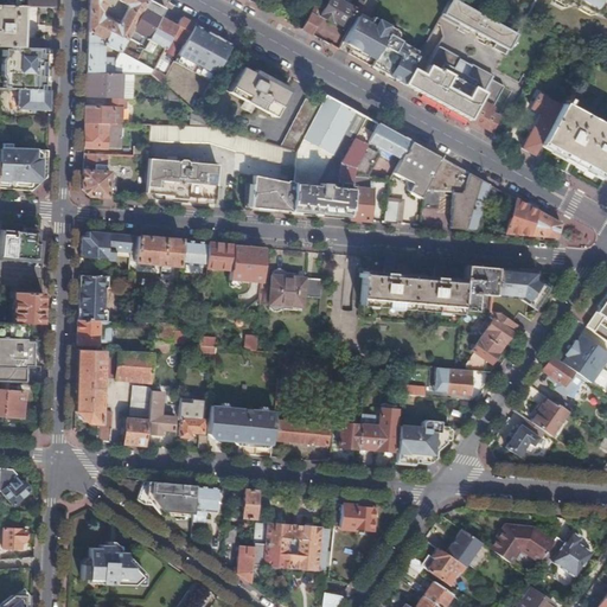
[(88,0),(88,39),(87,72),(121,74),(152,75),(154,70),(138,62),(121,52),(133,31),(148,0),(88,0)]
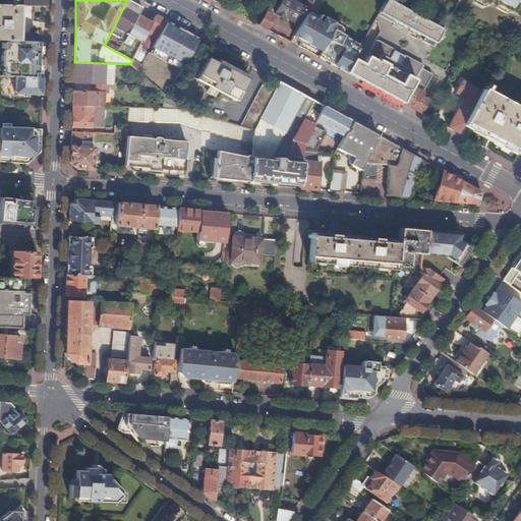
[(134,4),(127,0),(114,26),(121,31),(122,34),(120,38),(124,41),(137,15),(141,7),(134,4)]
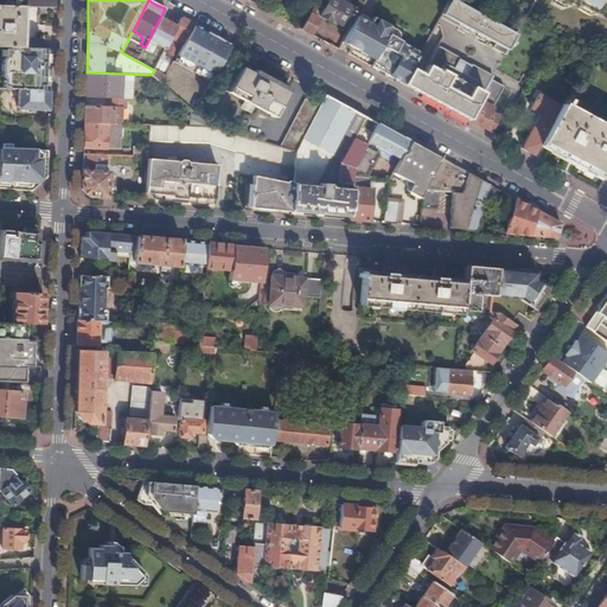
[(268,0),(264,10),(273,14),(281,0),(268,0)]
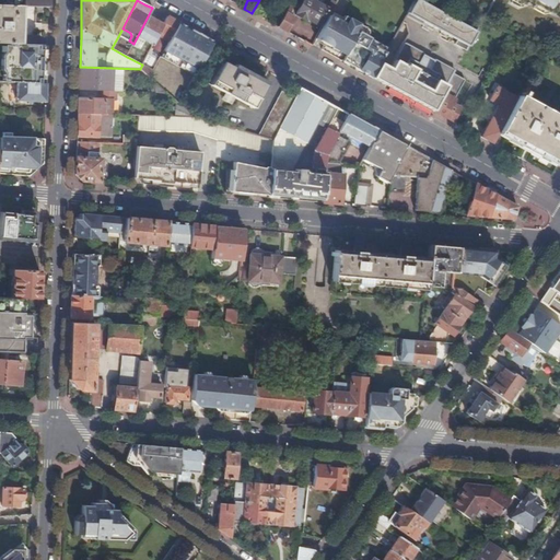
[(311,0),(303,0),(296,13),(298,14),(296,16),(305,21),(307,19),(323,27),(329,15),(337,3),(333,0),(327,9),(311,0)]
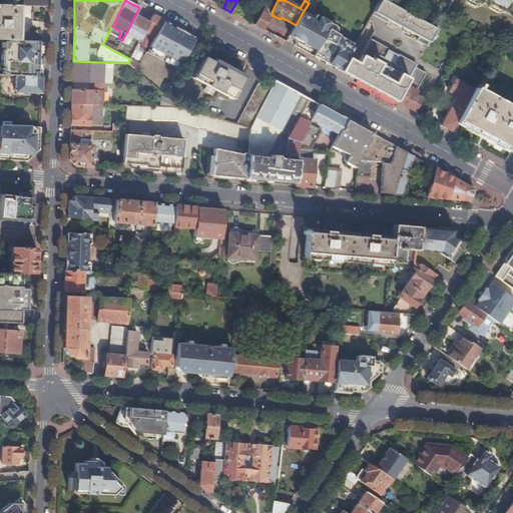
[(417,41),(427,46),(435,30),(381,0),(380,0),(373,15),(387,23),(388,21),(419,37),(417,41)]
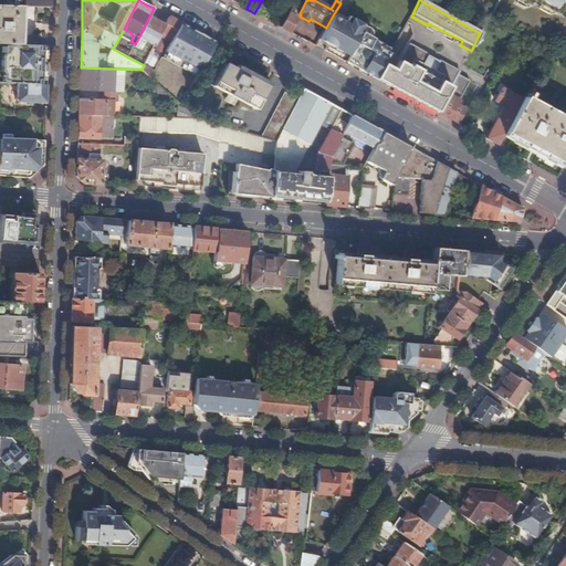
[(493,0),(488,12),(492,14),(499,0),(493,0)]
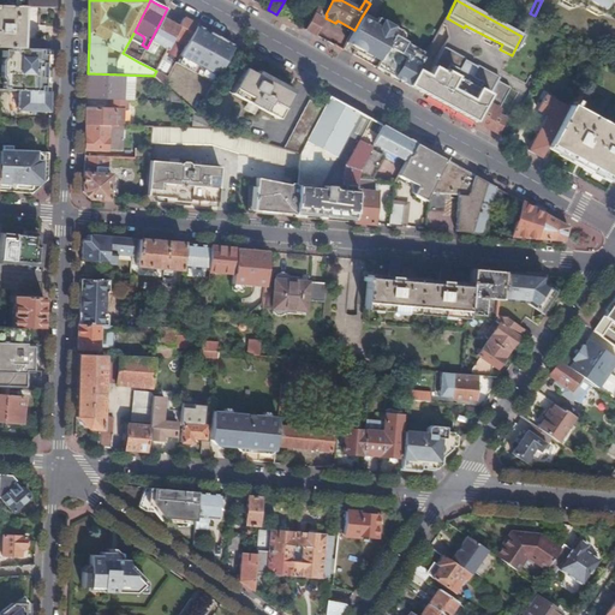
[(614,0),(562,0),(561,3),(569,7),(578,5),(580,0),(604,13),(609,6),(614,9),(614,6),(614,0)]
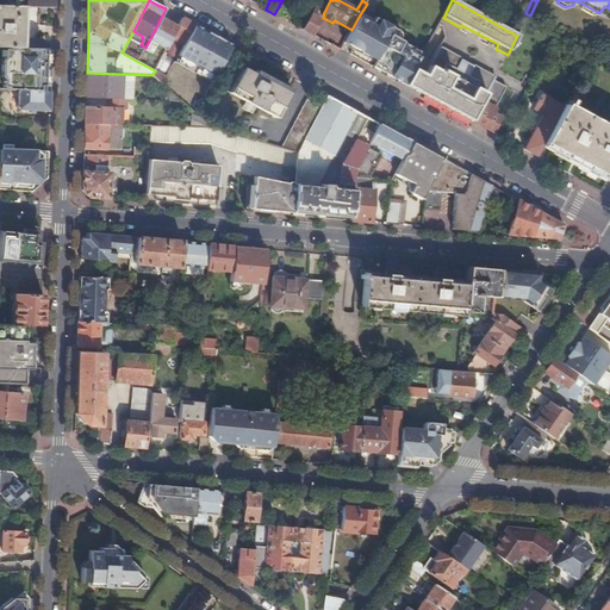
[(303,30),(312,35),(313,36),(321,20),(313,17),(321,5),(318,2),(303,30)]
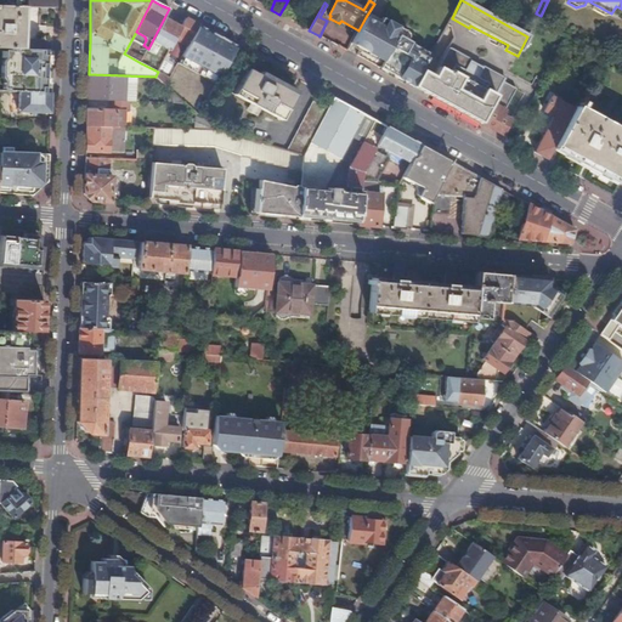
[(20,40),(22,6),(0,5),(0,47),(10,49),(20,49),(20,40)]
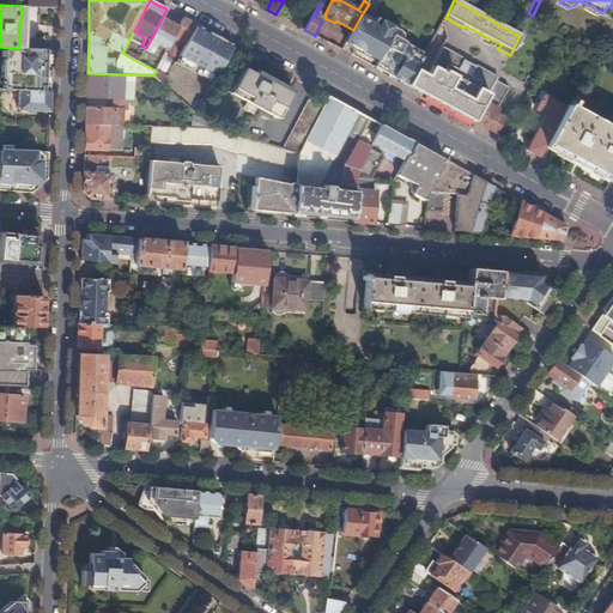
[(22,6),(19,40),(38,41),(40,13),(46,13),(46,7),(22,6)]
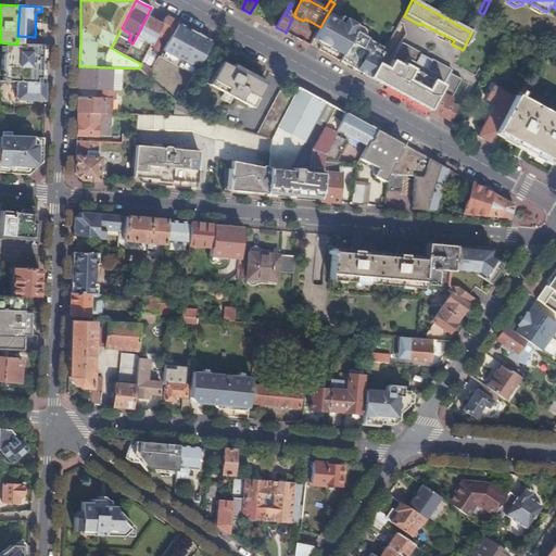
[(319,50),(369,78),(377,63),(382,55),(364,45),(365,42),(367,39),(355,32),(352,38),(332,26),(336,21),(327,15),(320,27),(314,39),(323,43),(319,50)]
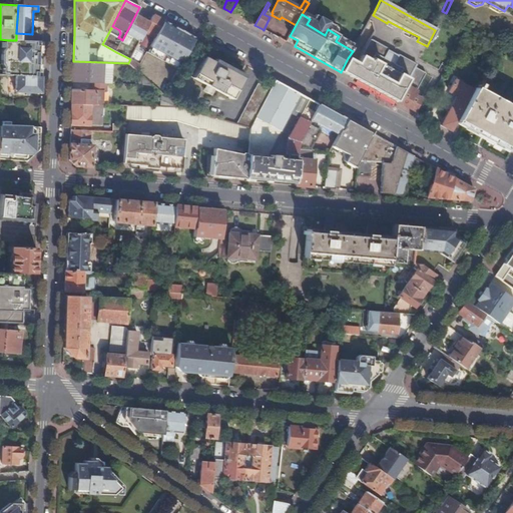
[(135,15),(122,40),(127,42),(129,38),(131,37),(139,41),(144,32),(150,22),(135,15)]
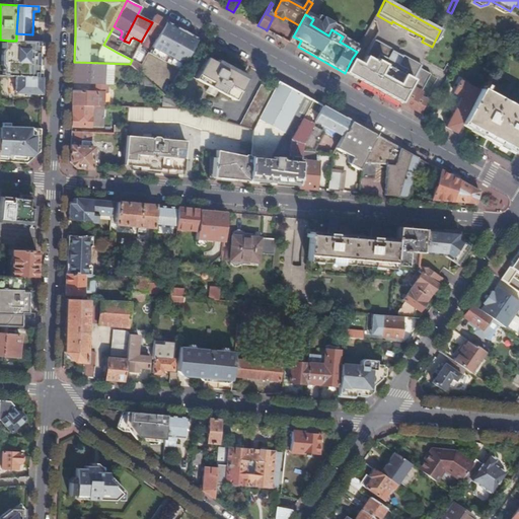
[(156,39),(165,21),(160,18),(156,15),(152,22),(146,32),(156,39)]
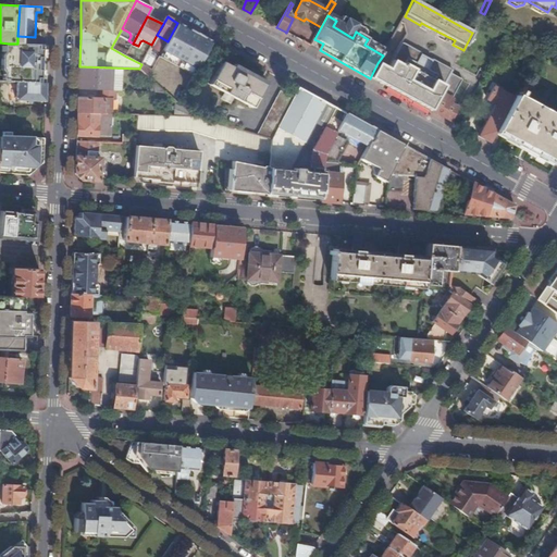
[(197,69),(212,40),(177,23),(168,41),(160,57),(178,66),(182,61),(197,69)]
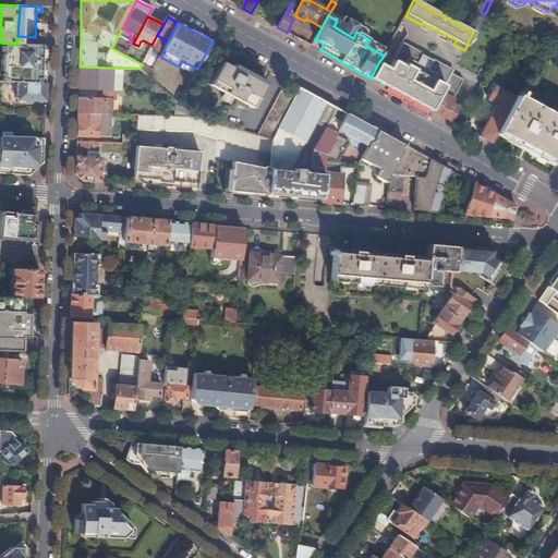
[(17,44),(9,44),(8,82),(17,82),(39,83),(40,45),(17,44)]
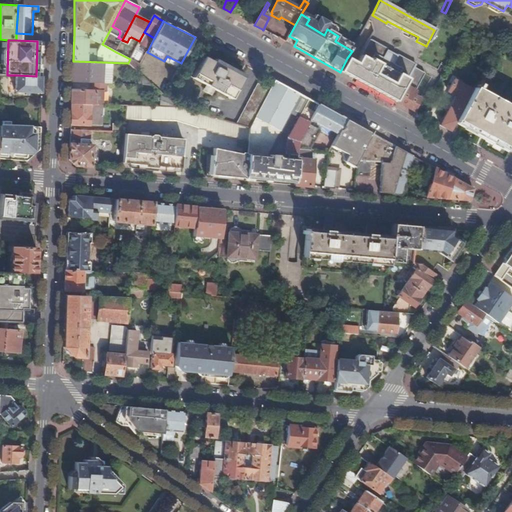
[(347,58),(340,72),(395,102),(414,67),(409,65),(411,62),(398,55),(397,56),(388,51),(388,49),(371,40),(369,41),(357,63),(347,58)]
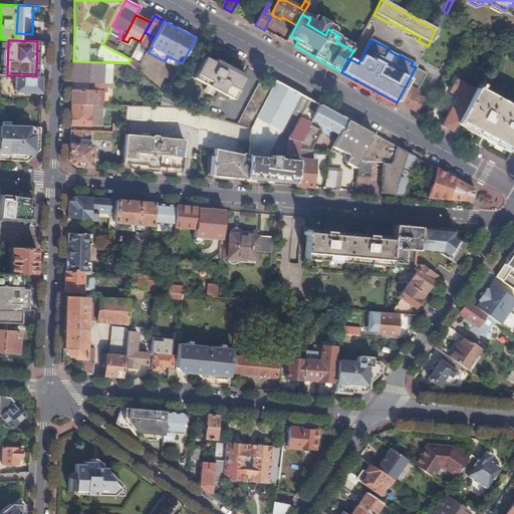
[(233,99),(244,78),(205,57),(194,78),(207,85),(204,91),(212,95),(215,89),(233,99)]
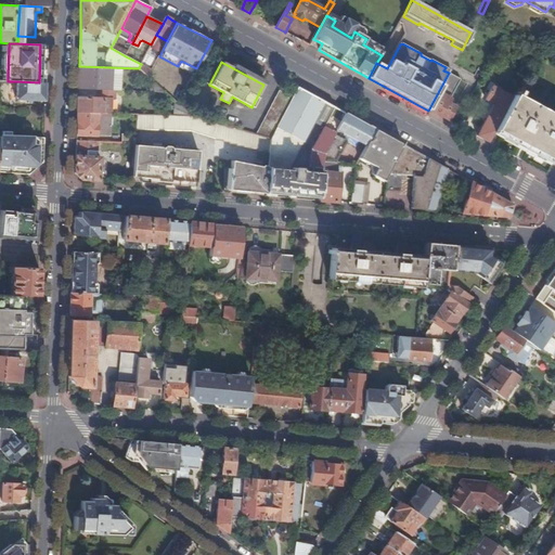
[(141,64),(139,68),(147,77),(152,69),(141,64)]
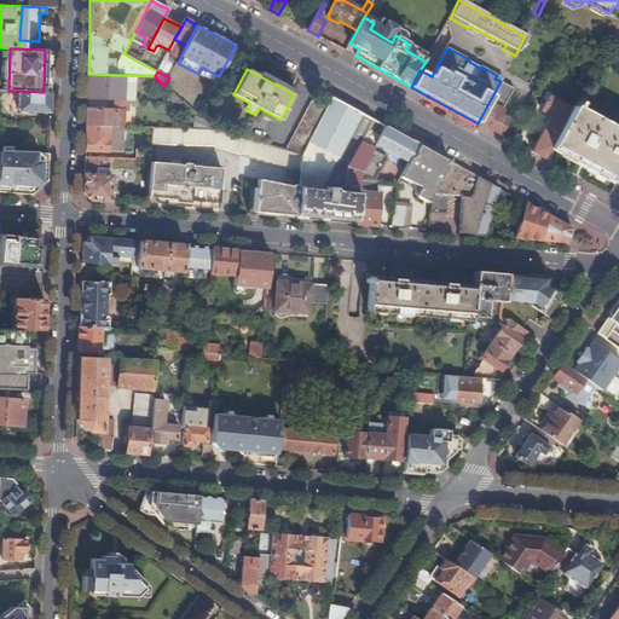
[(87,87),(87,100),(123,100),(123,75),(88,74),(87,87)]
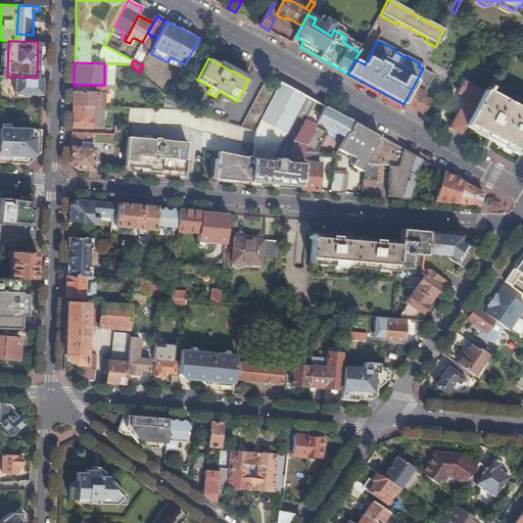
[(423,68),(403,104),(422,114),(429,101),(422,97),(434,76),(423,68)]
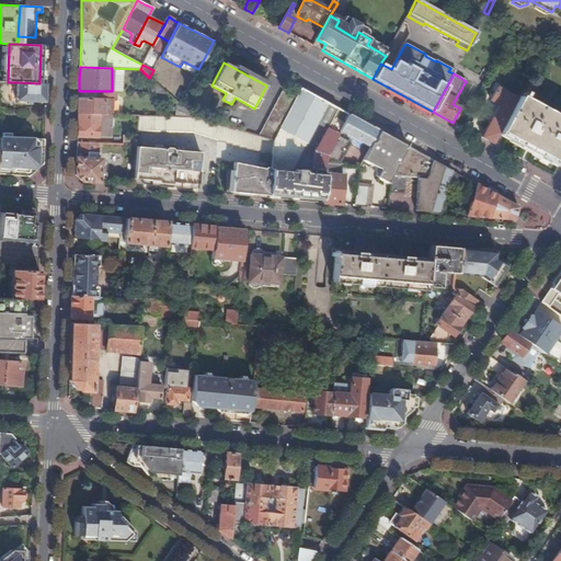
[(151,92),(168,93),(153,81),(151,92)]
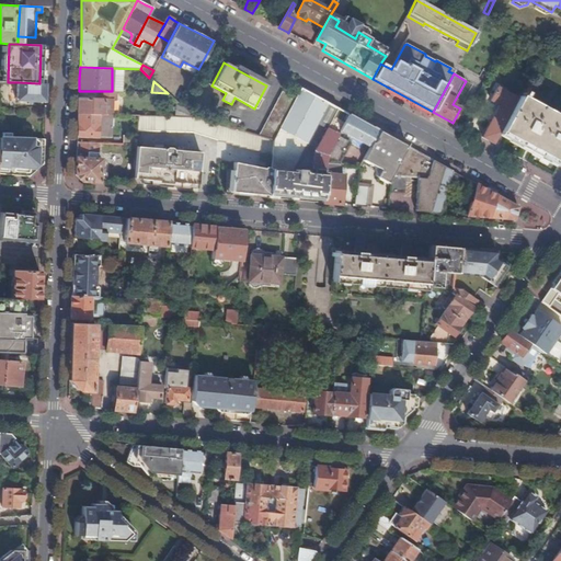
[(16,101),(46,102),(46,94),(46,83),(39,83),(18,82),(16,101)]
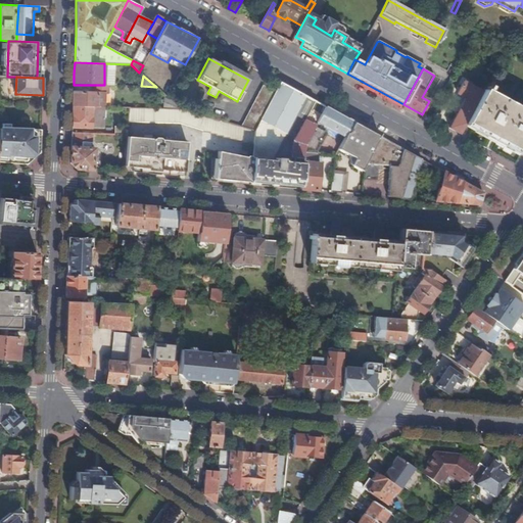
[(466,98),(449,129),(460,134),(466,123),(486,87),(483,86),(480,91),(464,82),(458,94),(466,98)]
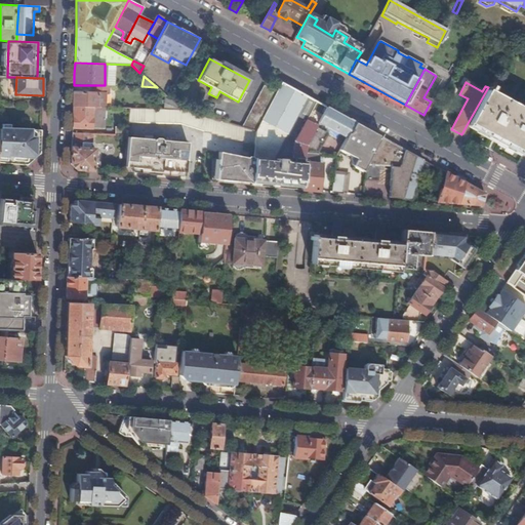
[(276,92),(256,131),(284,139),(307,96),(282,83),(276,92)]
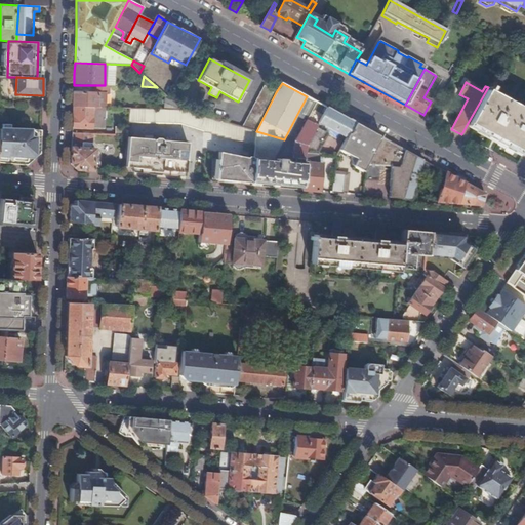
[(490,83),(488,87),(468,123),(523,153),(524,150),(524,108),(490,88),(492,84),(490,83)]
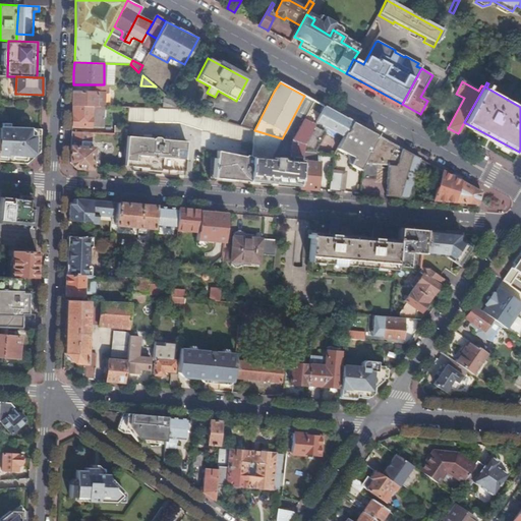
[(240,125),(254,130),(274,92),(262,85),(240,125)]
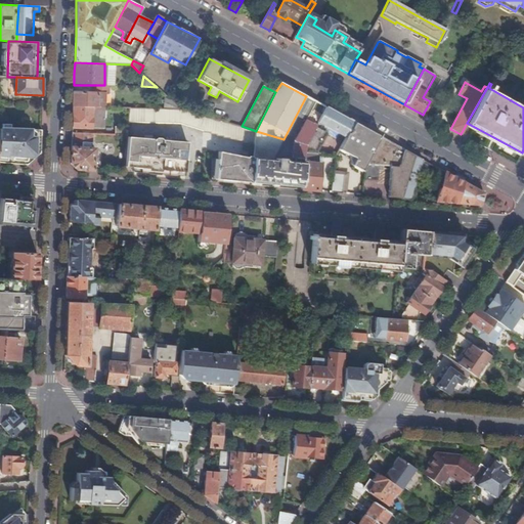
[(74,93),(73,106),(103,107),(103,101),(96,101),(97,93),(74,93)]
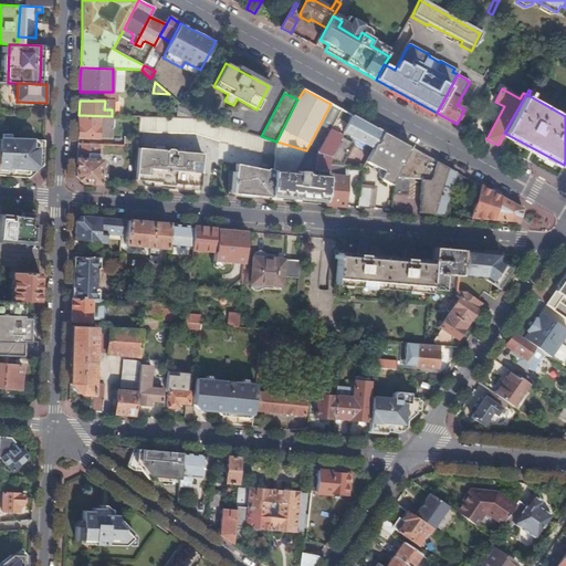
[(342,109),(318,154),(329,157),(341,138),(352,116),(342,109)]
